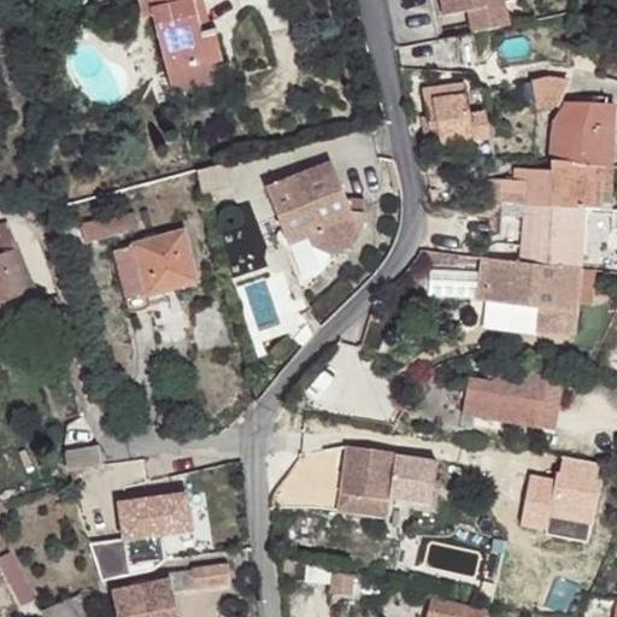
[(152,15),(168,75),(211,64),(223,60),(216,29),(212,30),(203,33),(195,5),(205,3),(204,0),(139,0),(144,17),(152,15)]
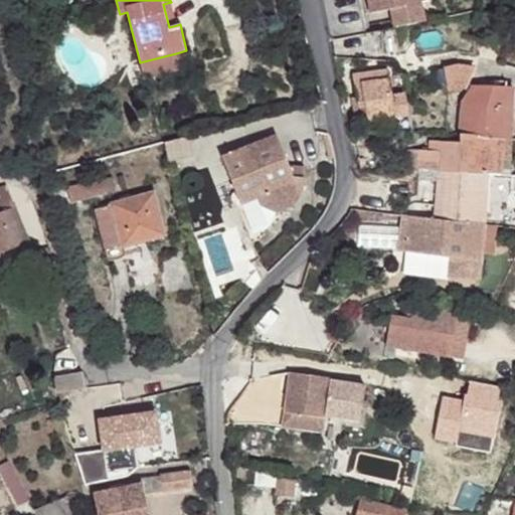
[(419,0),(368,0),(371,14),(390,10),(394,28),(407,25),(424,22),(420,2),(419,0)]
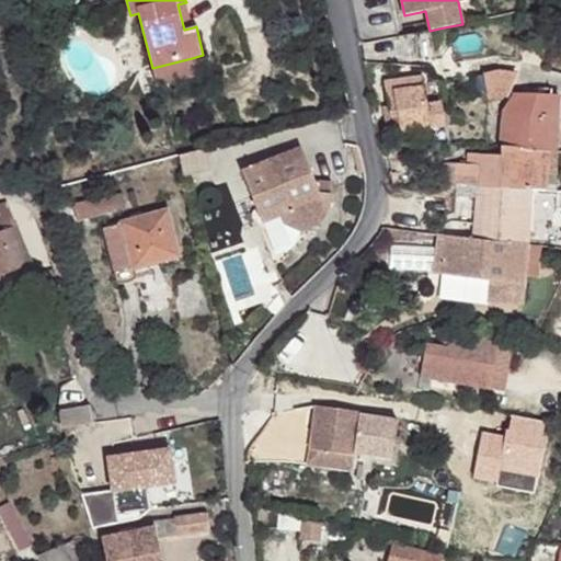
[(184,30),(193,27),(186,2),(178,4),(184,30)]
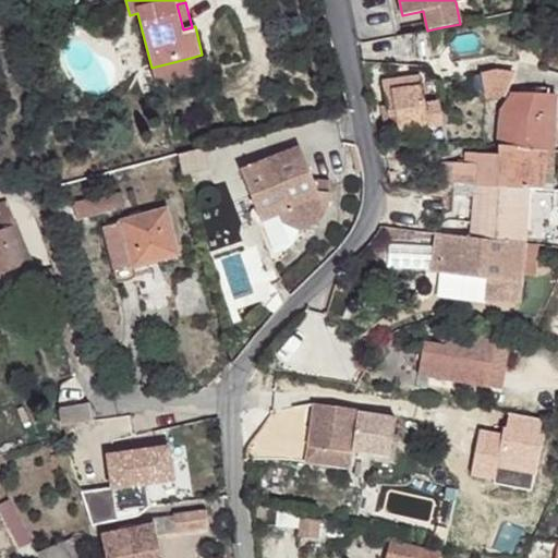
[(441,27),(427,31),(432,59),(438,58),(436,48),(445,46),(441,27)]
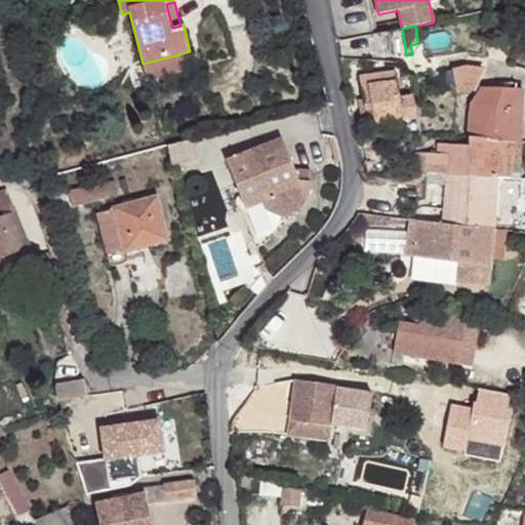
[(184,73),(179,54),(143,64),(148,81),(184,73)]
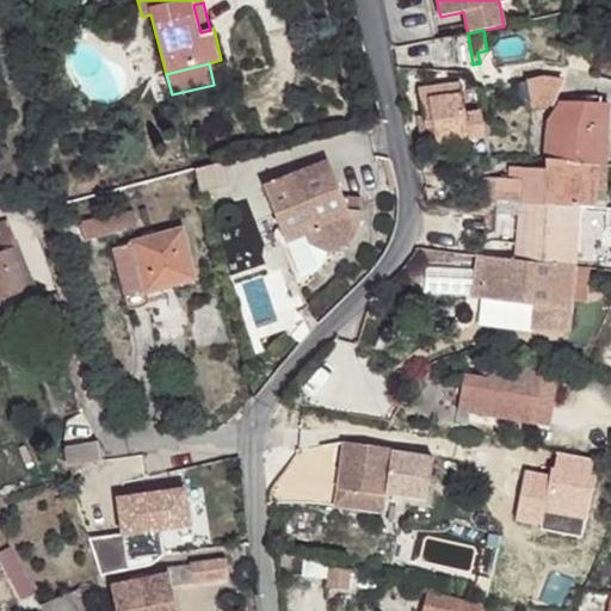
[(544,78),(526,81),(531,109),(550,107),(562,80),(544,78)]
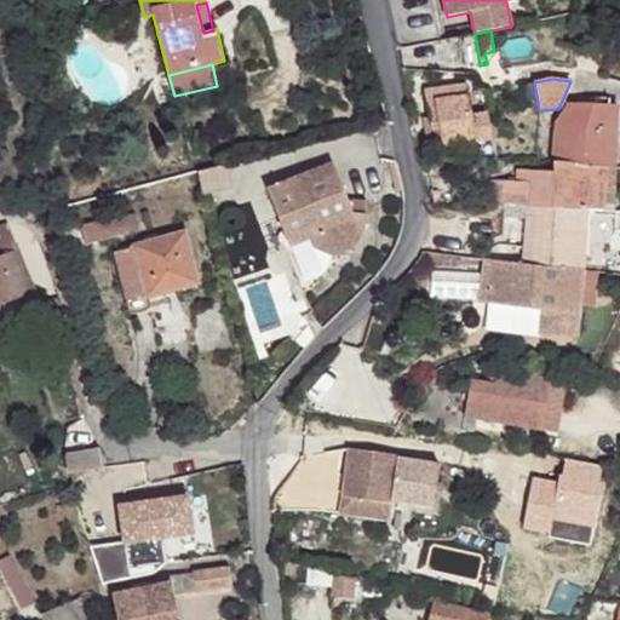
[(442,145),(492,139),(487,114),(471,116),(465,86),(425,92),(431,119),(434,128),(440,127),(442,145)]
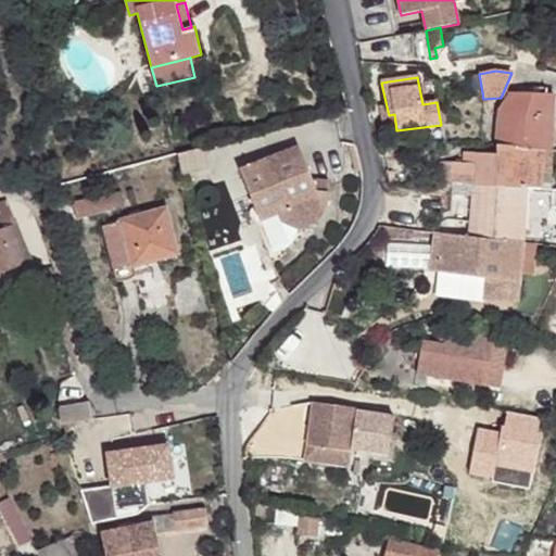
[(495,144),(550,151),(553,95),(510,92),(497,112),(495,144)]
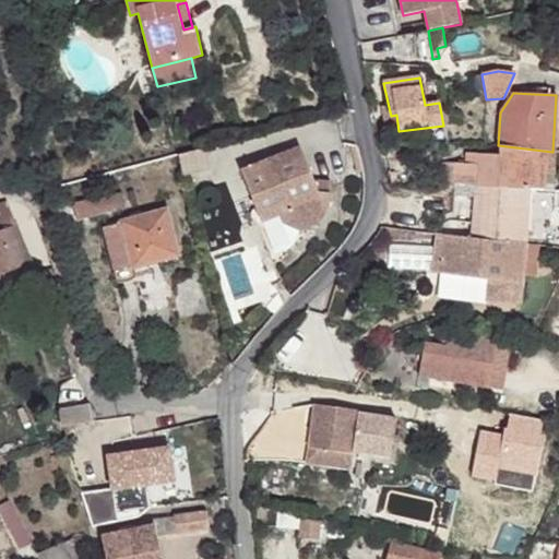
[(389,132),(399,131),(396,115),(391,116),(389,107),(383,108),(389,132)]
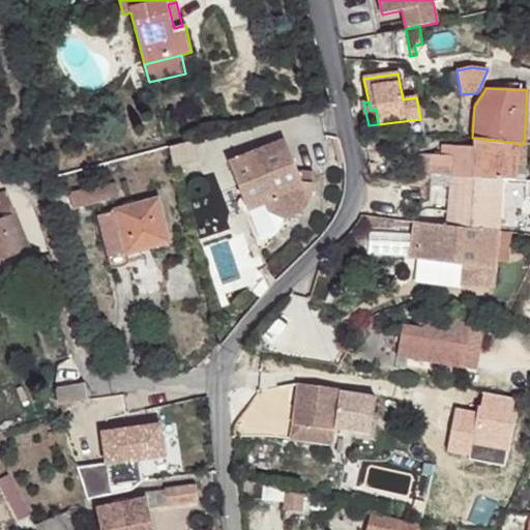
[(523,167),(524,144),(472,138),(472,148),(442,147),(442,156),(420,155),(419,174),(449,175),(449,179),(501,181),(516,182),(516,167),(523,167)]
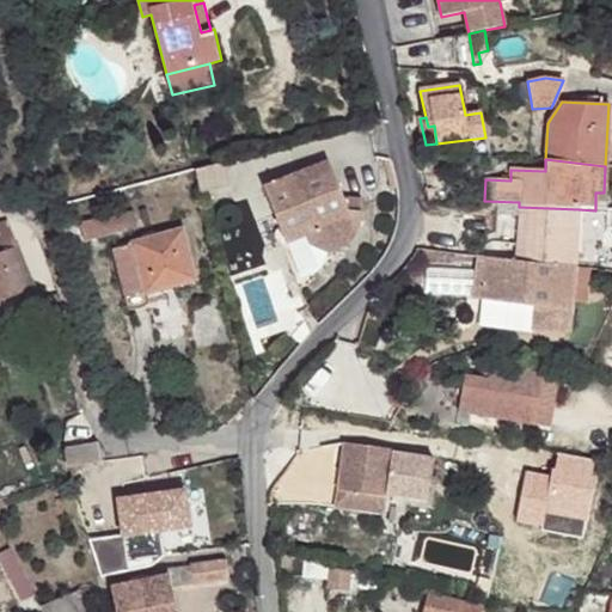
[(263,185),(286,243),(316,230),(352,215),(329,160),(263,185)]
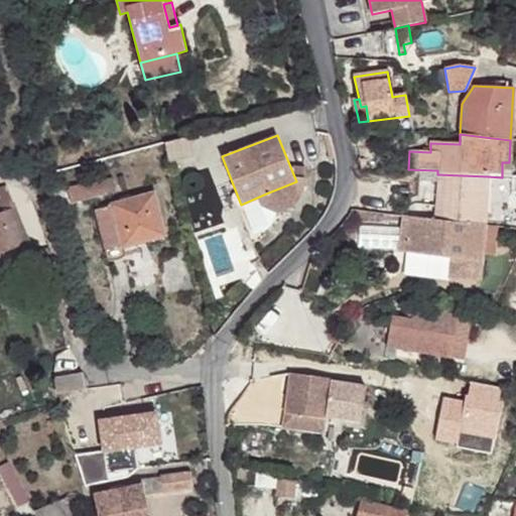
[(437,174),(435,222),(484,226),(485,213),(487,191),(488,176),(437,174)]
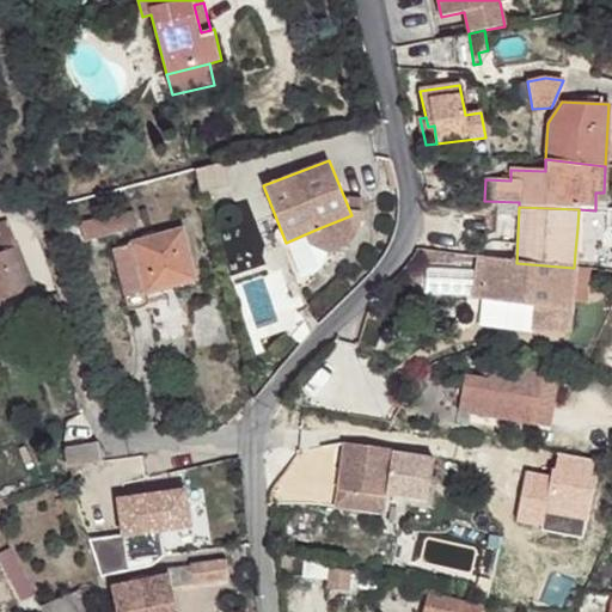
[(80,224),(85,242),(132,230),(128,212),(80,224)]
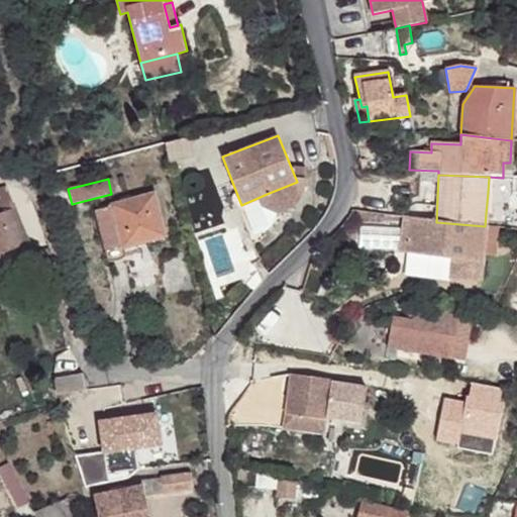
[(271,206),(301,194),(297,182),(267,194),(271,206)]
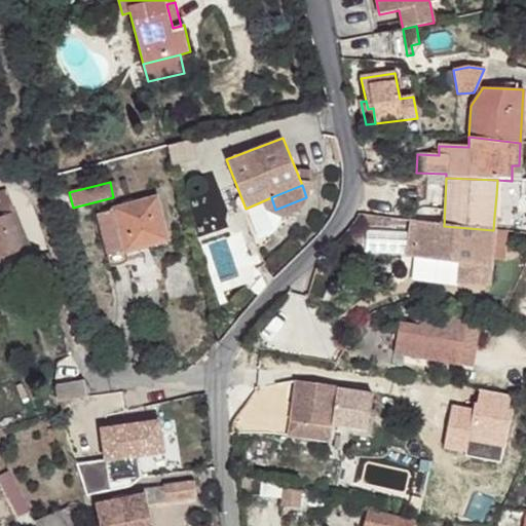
[(0,257),(28,246),(6,190),(0,191),(0,257)]
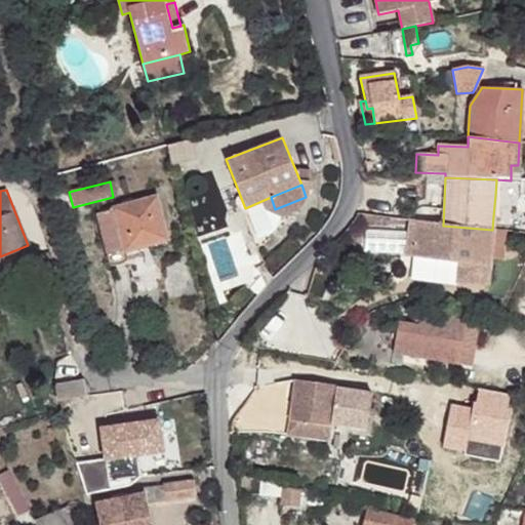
[(503,196),(495,195),(493,216),(501,216),(503,196)]
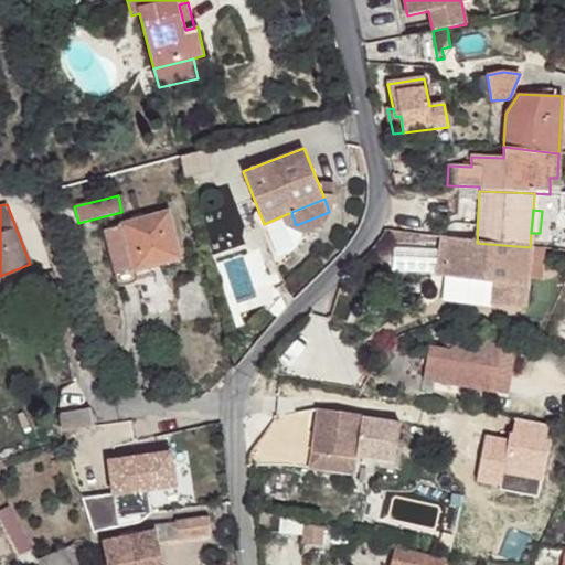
[(170,211),(123,224),(123,225),(105,230),(116,272),(134,267),(135,272),(182,258),(170,211)]
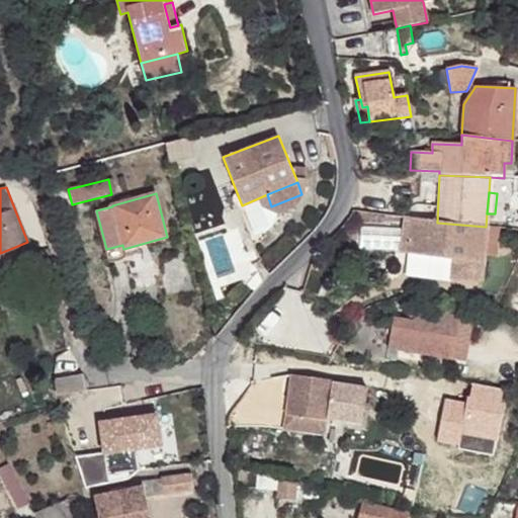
[(484,255),(486,227),(437,223),(409,220),(406,256),(453,260),(451,280),(482,283),(484,255)]
